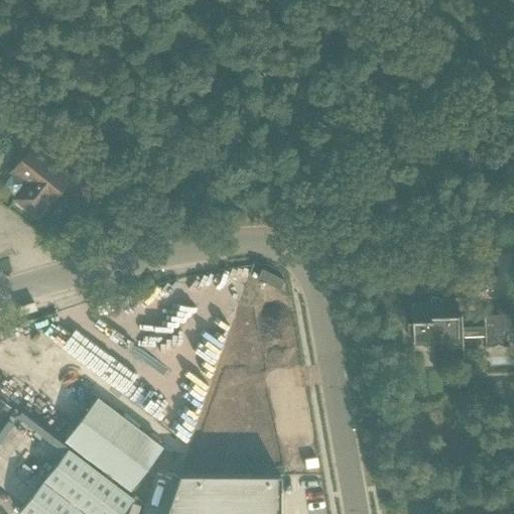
[(52,203),(69,181),(52,169),(32,151),(14,173),(15,174),(4,188),(18,200),(17,202),(36,218),(49,201),(52,203)]
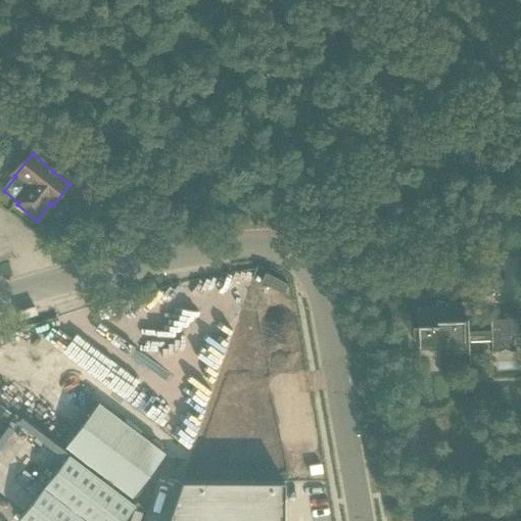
[(465,322),(464,304),(436,305),(436,311),(419,311),(419,310),(418,310),(419,329),(414,330),(415,341),(419,341),(419,349),(447,348),(447,356),(471,356),(470,342),(492,342),(493,354),(516,352),(516,345),(520,344),(520,320),(491,322),(491,334),(470,334),(469,322),(465,322)]
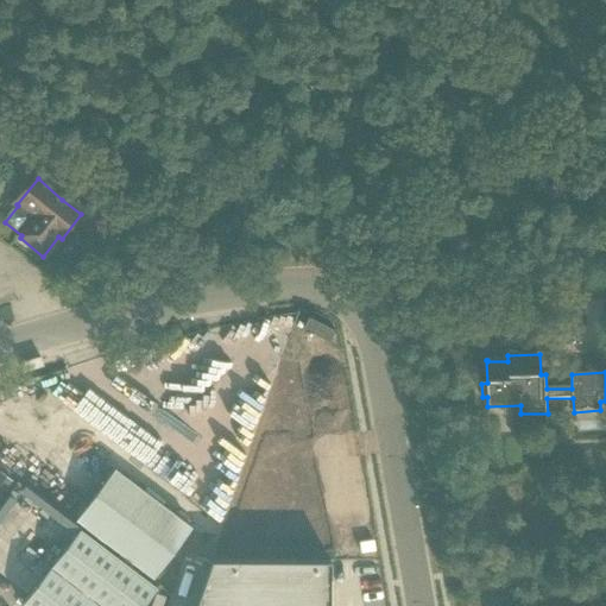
[(282,364),(218,548),(329,549),(301,389),(300,389),(300,390),(294,387),(295,384),(295,380),(295,377),(294,373),(292,370),(289,366),(286,365),(282,364)]
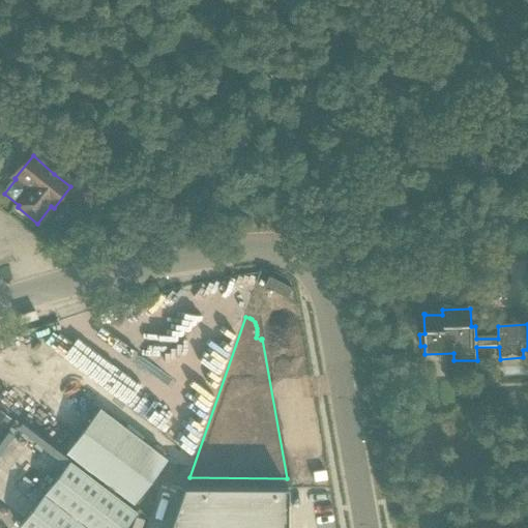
[(133,507),(169,461),(117,423),(100,411),(67,455),(84,467),(133,507)]
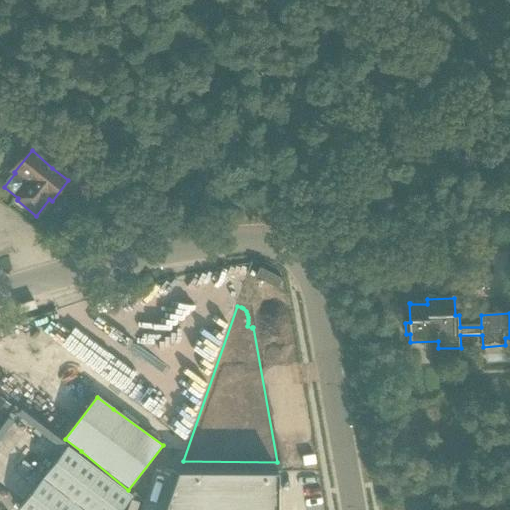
[(0,399),(0,421),(11,407),(0,399)]
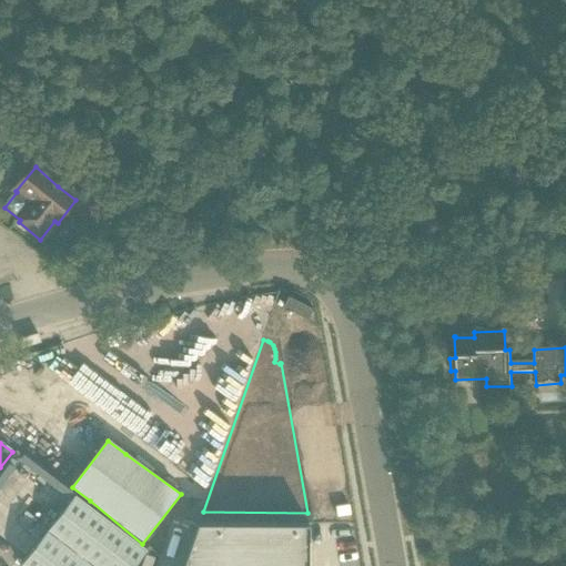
[(137,565),(148,551),(77,496),(23,565),(137,565)]
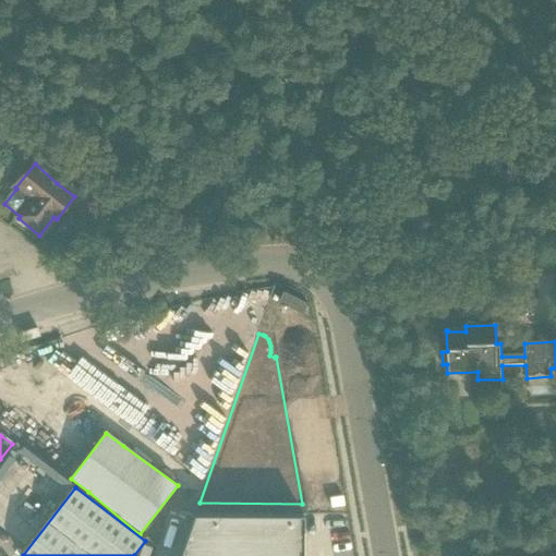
[(195,517),(181,555),(304,555),(304,532),(305,532),(305,518),(305,517),(195,517)]
